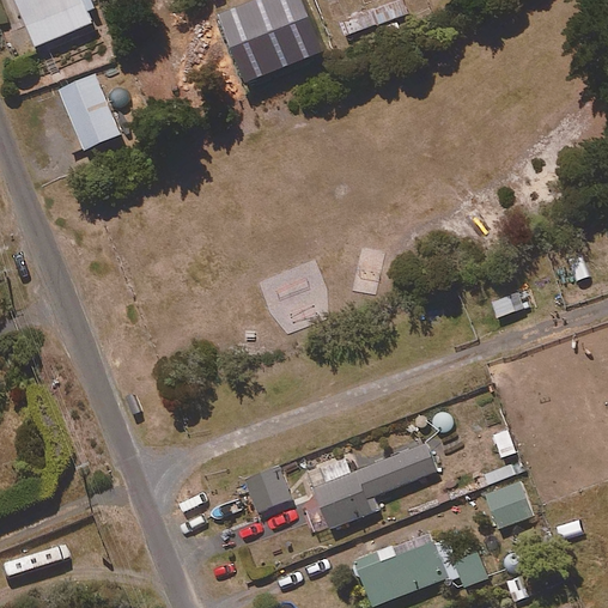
[(14,0),(35,48),(91,24),(85,11),(93,8),(90,0),(14,0)]
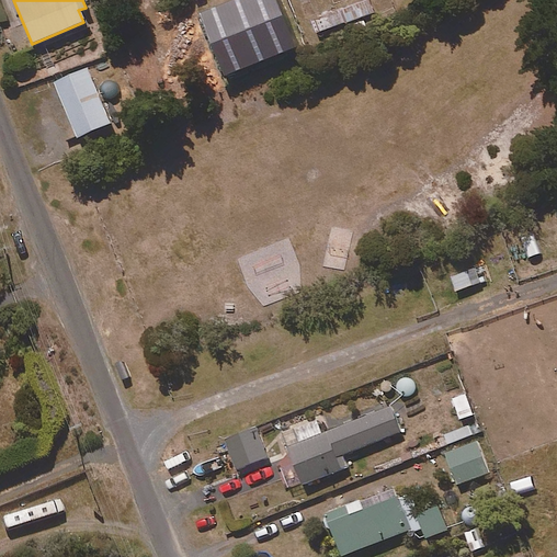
[(372,19),(367,0),(363,0),(310,12),(315,32),(372,19)]
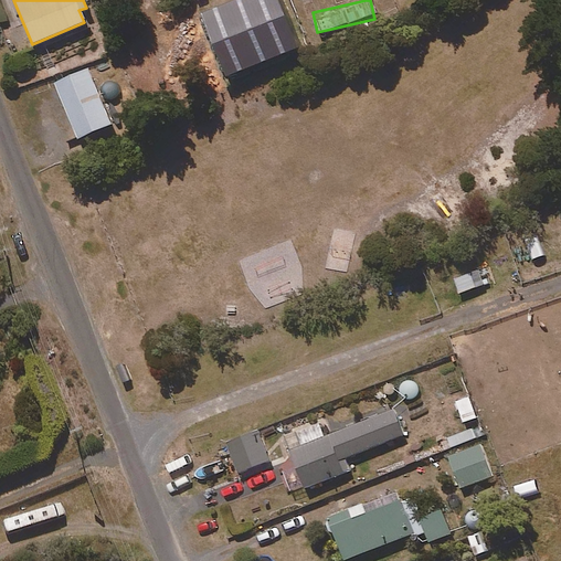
[(110,124),(85,66),(52,81),(77,138),(110,124)]
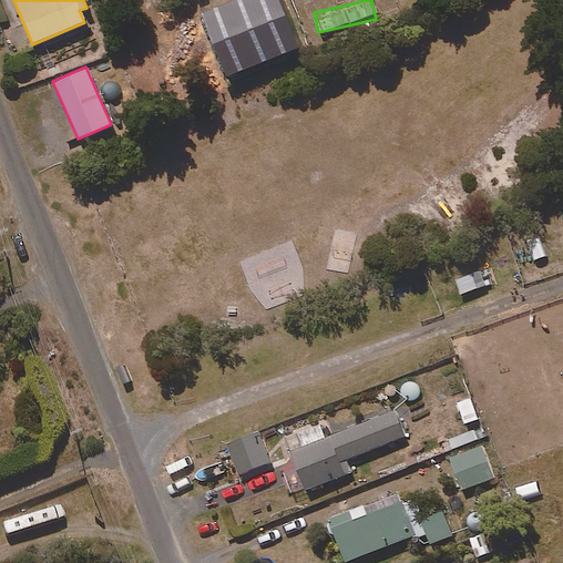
[(476,418),(468,396),(456,400),(463,422),(476,418)]
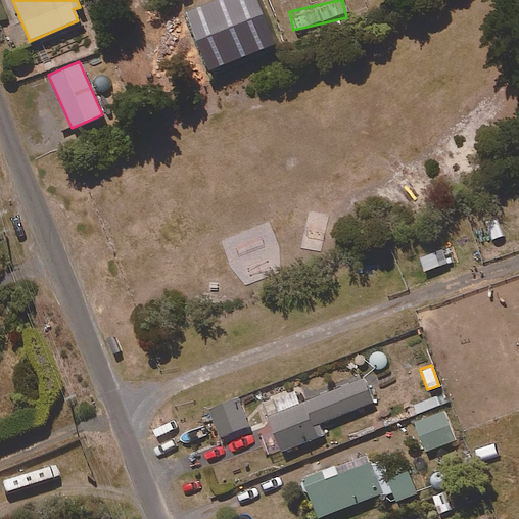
[(372,402),(363,377),(297,403),(293,390),(274,397),(279,411),(267,416),(280,451),(322,434),(318,423),(372,402)]
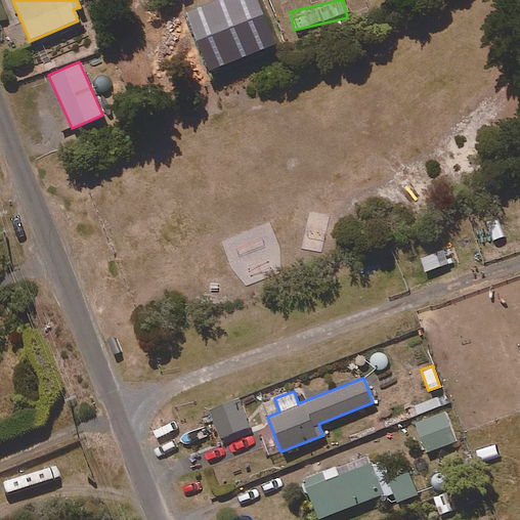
[(248,426),(236,397),(209,408),(220,437),(248,426)]
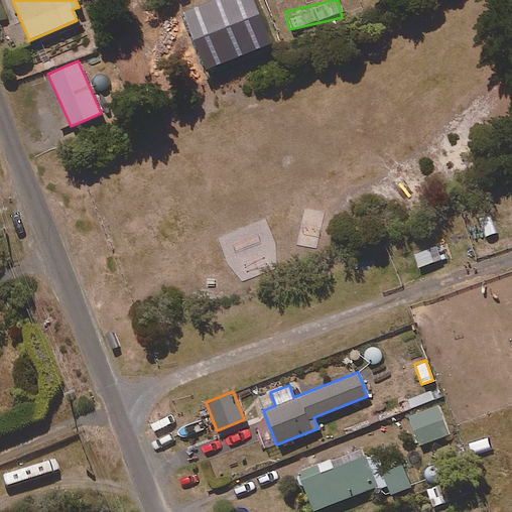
[(448,432),(436,404),(407,415),(418,443),(448,432)]
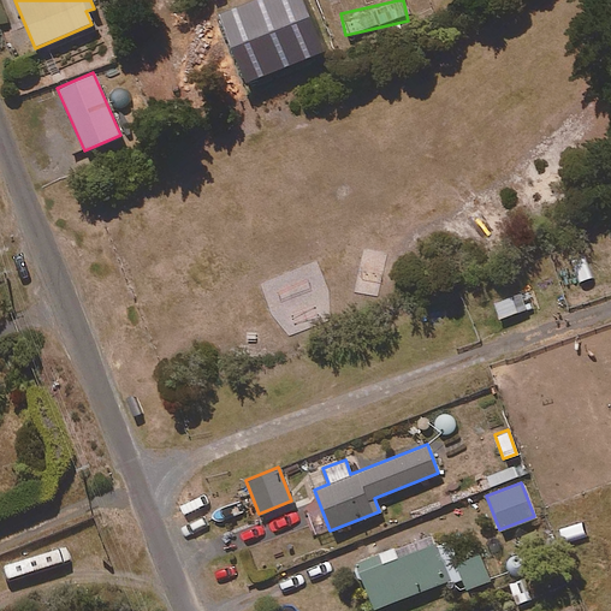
[(433,545),(429,534),(355,563),(374,610),(461,575),(466,589),(488,580),(479,555),(457,563),(448,539),(433,545)]
